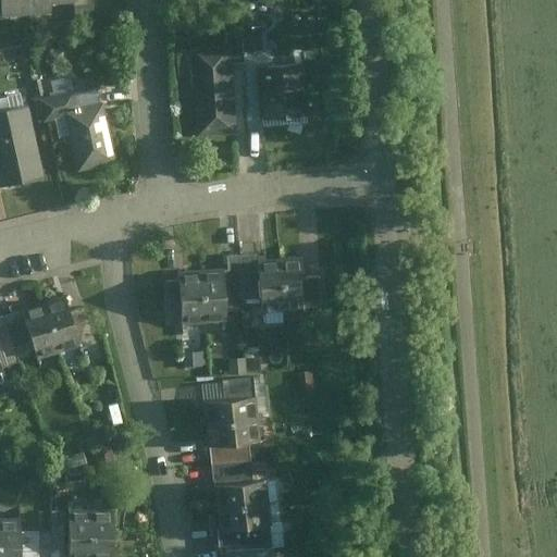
[(71,0),(0,0),(0,17),(72,12),(71,0)]
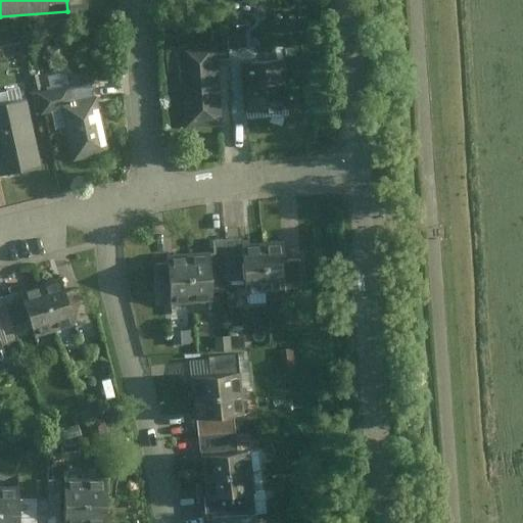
[(239,27),(226,28),(226,33),(226,42),(240,42),(239,27)]
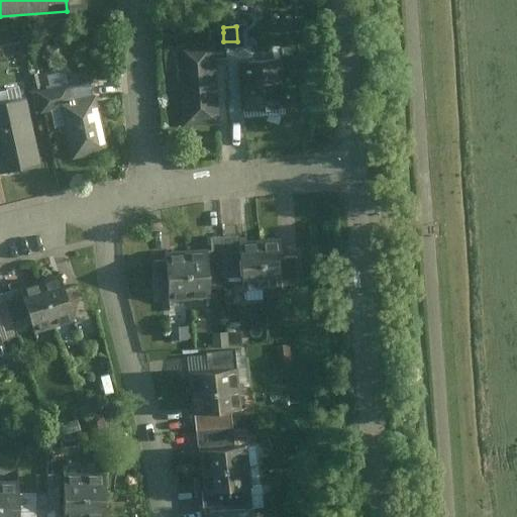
[(207,32),(207,45),(212,44),(213,60),(224,59),(223,41),(223,32),(207,32)]
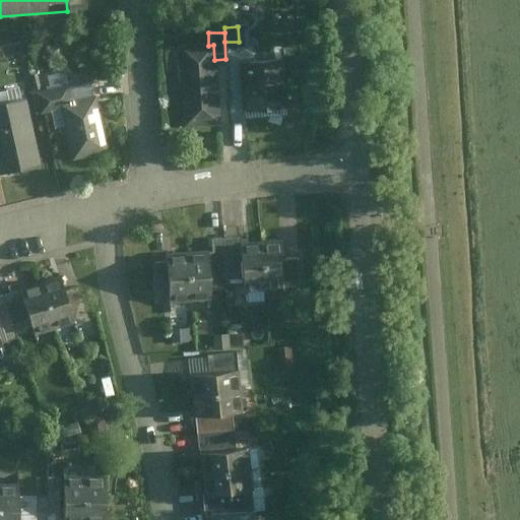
[(208,46),(174,47),(178,130),(216,128),(214,60),(213,45),(208,46)]
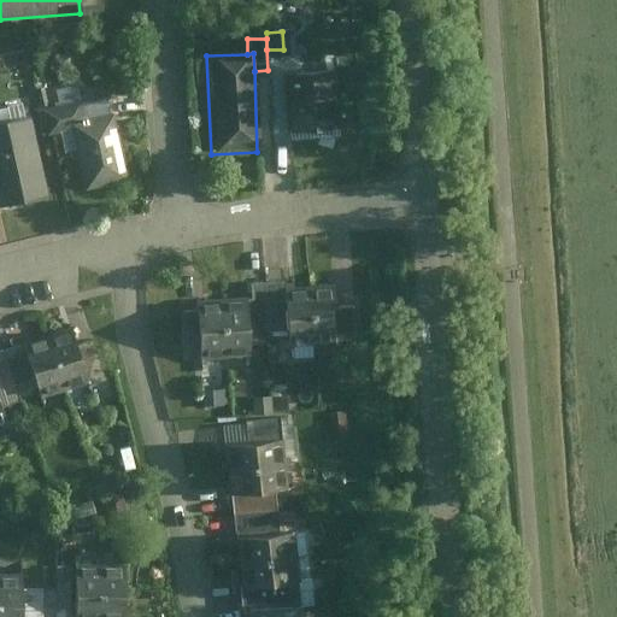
[(334,72),(281,76),(285,134),(338,130),(334,72)]
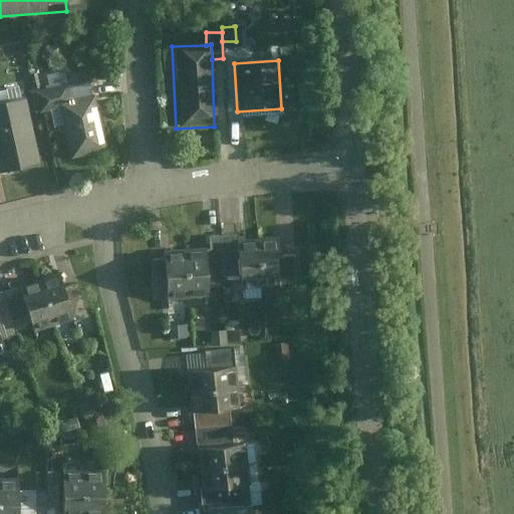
[(64,83),(34,90),(38,109),(59,104),(69,102),(64,83)]
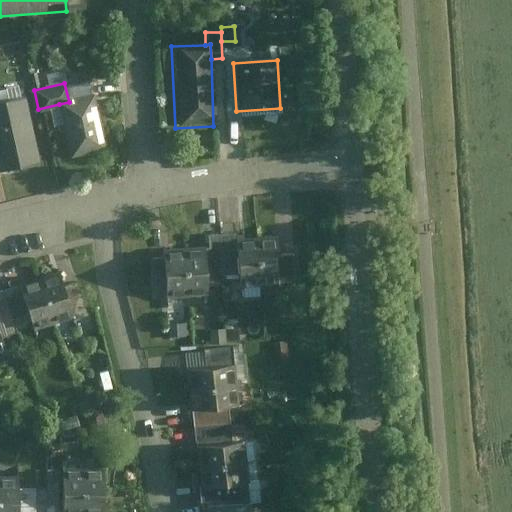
[(92,96),(69,102),(59,104),(71,154),(104,146),(92,96)]
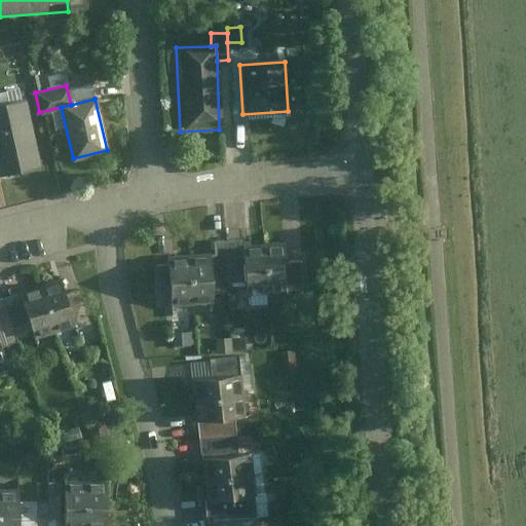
[(25,100),(0,106),(0,174),(40,164),(25,100)]
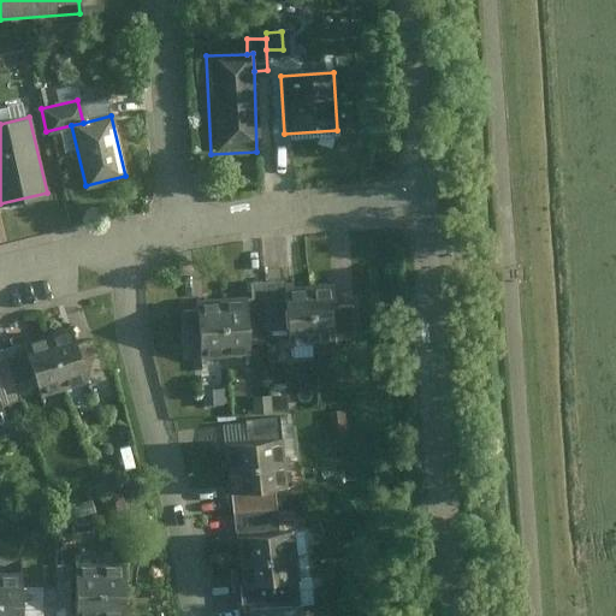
[(242,313),(236,313),(238,354),(260,353),(260,344),(273,343),(271,302),(272,296),(241,297),(242,313)]
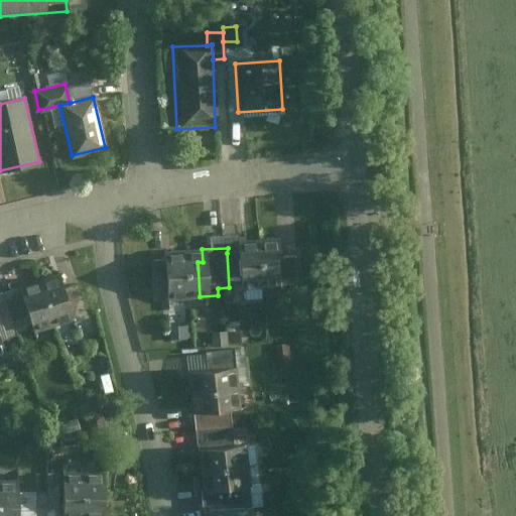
[(270,250),(227,253),(229,287),(230,298),(273,296),(270,250)]
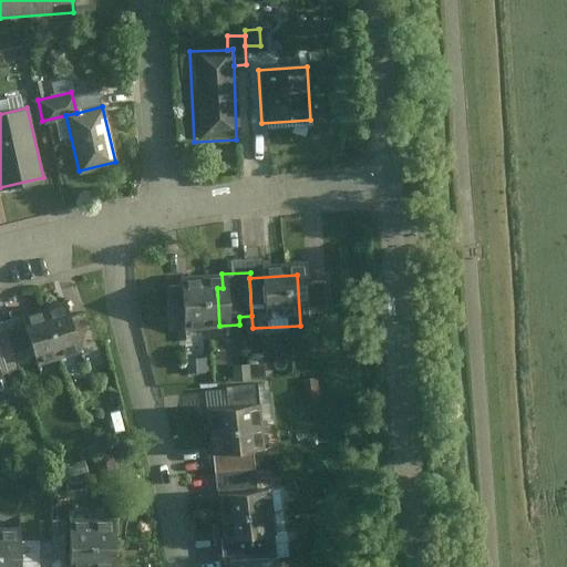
[(217,286),(168,289),(172,339),(219,336),(219,326),(217,288),(217,286)]
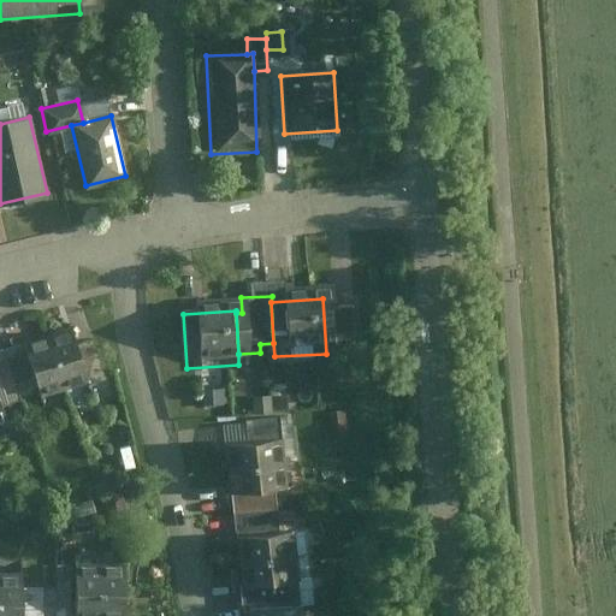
[(73,330),(23,345),(39,397),(89,381),(73,330)]
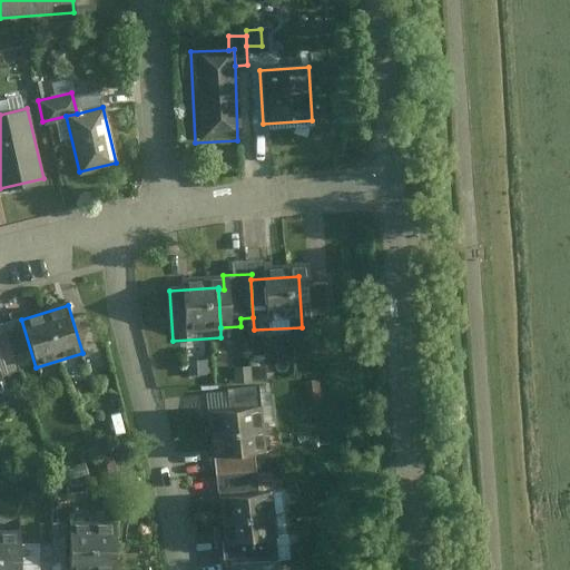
[(226,382),(228,399),(244,396),(243,381),(226,382)]
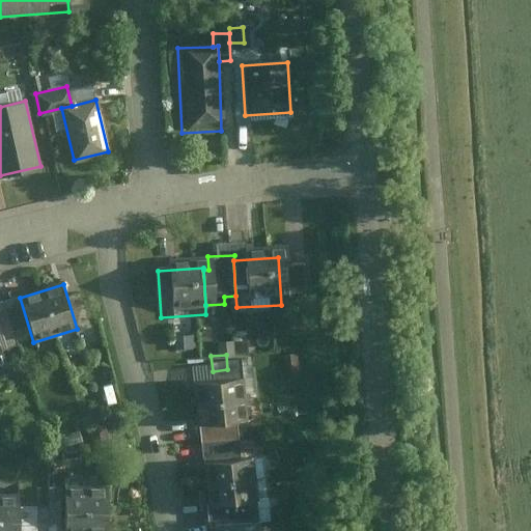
[(199,376),(202,395),(234,391),(232,372),(199,376)]
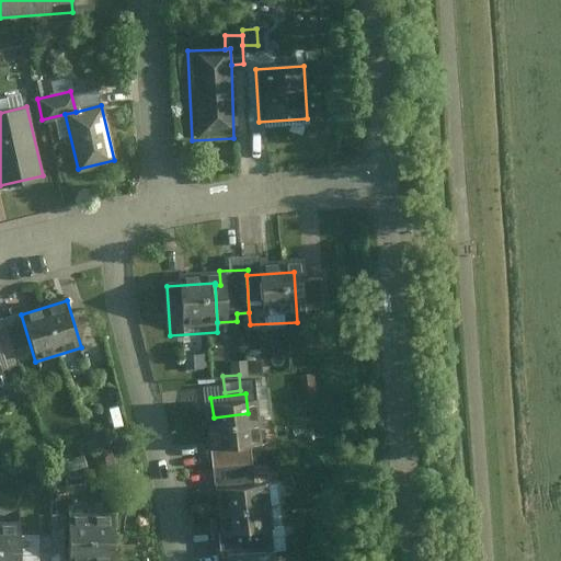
[(197,420),(203,466),(241,461),(253,460),(248,413),(214,418),(197,420)]
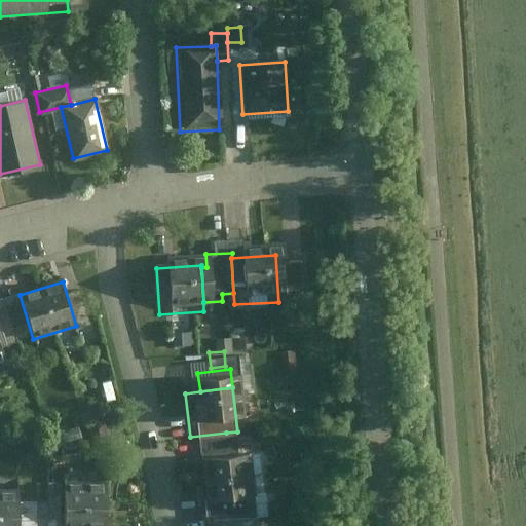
[(190,437),(188,437),(191,470),(230,465),(226,433),(190,437)]
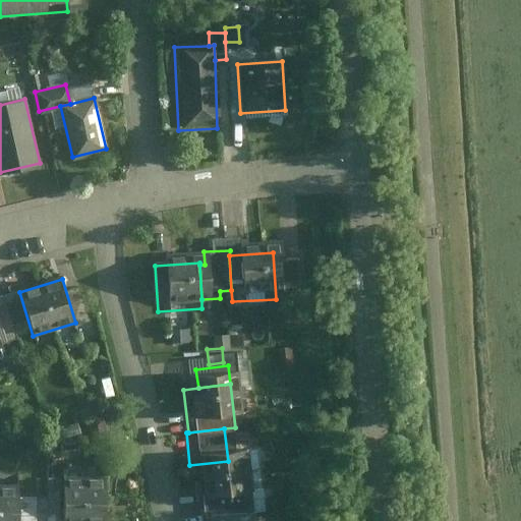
[(228,461),(189,465),(193,506),(245,501),(241,459),(228,461)]
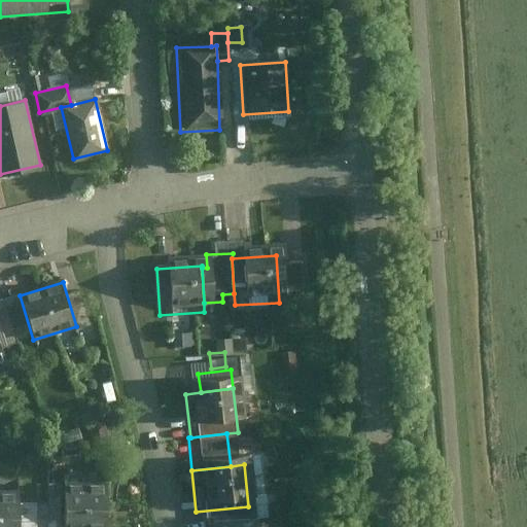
[(107,526),(107,483),(66,484),(66,526),(107,526)]
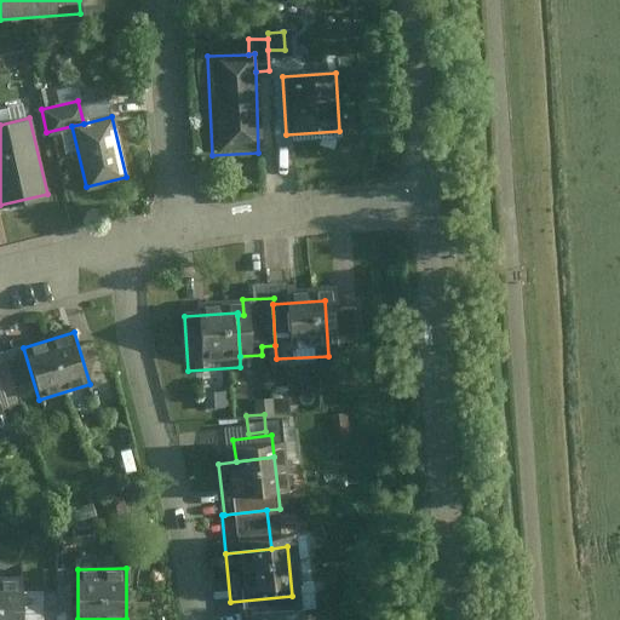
[(0,573),(0,619),(17,619),(18,595),(18,574),(0,573)]
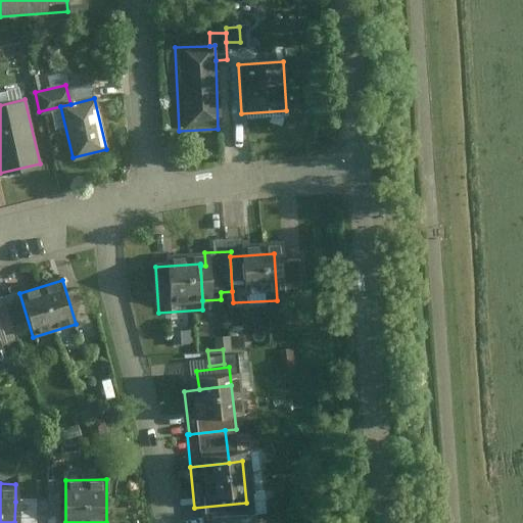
[(35,522),(36,502),(15,502),(14,522),(35,522)]
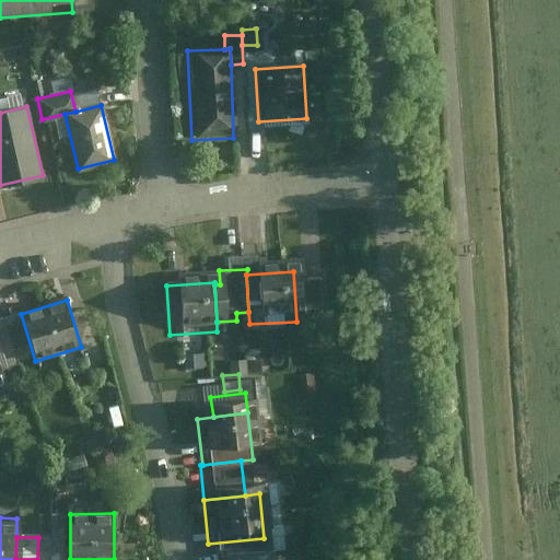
[(207,541),(208,559),(268,559),(267,537),(264,538),(208,544),(207,541)]
